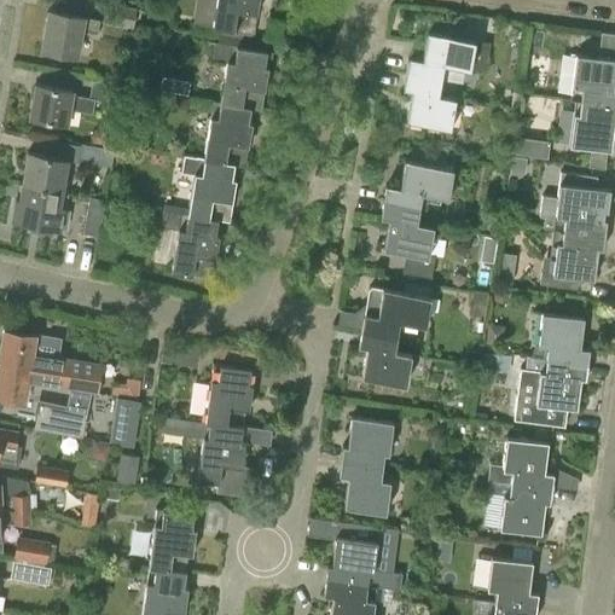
[(220,0),(215,30),(222,33),(221,45),(254,50),(255,38),(256,38),(262,0),(220,0)]
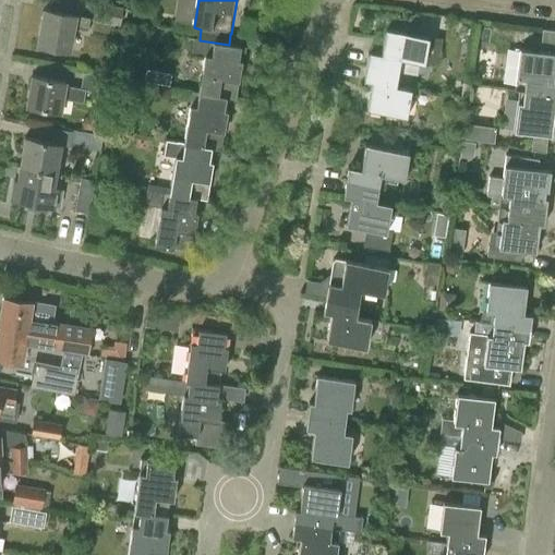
[(97,7),(95,24),(123,28),(125,11),(97,7)]
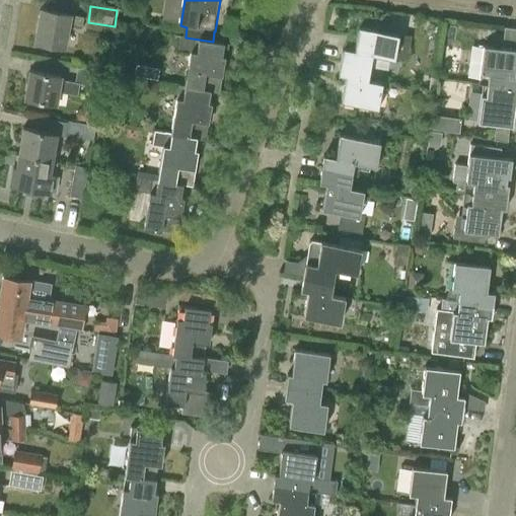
[(128,9),(126,20),(137,21),(138,10),(128,9)]
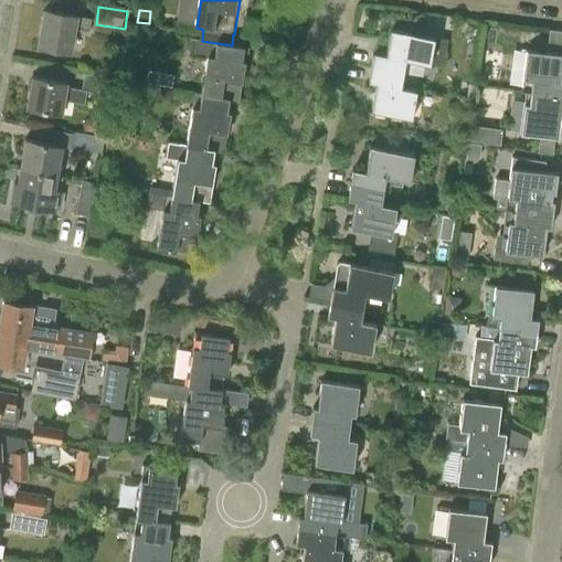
[(41,49),(72,55),(76,32),(91,35),(93,23),(78,20),(48,13),(41,49)]
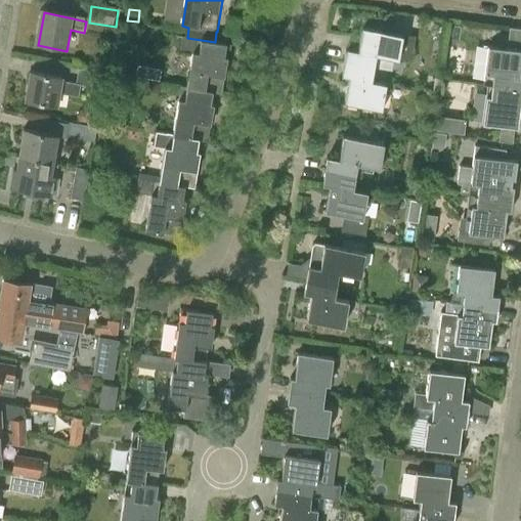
[(400,60),(404,37),(363,30),(360,53),(348,51),(346,66),(376,71),(376,70),(393,73),(395,60),(400,60)]
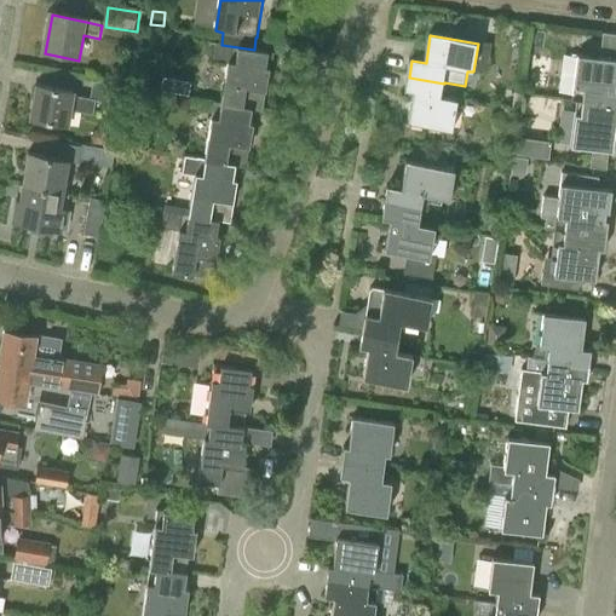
[(615,38),(605,36),(602,61),(615,62),(615,38)]
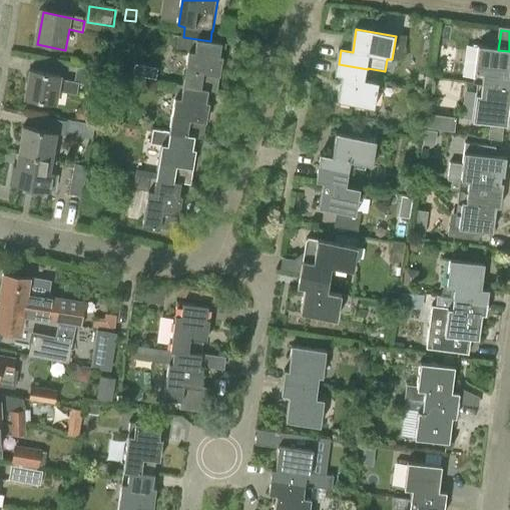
[(221,58),(223,45),(180,38),(178,52),(190,54),(184,87),(184,88),(209,93),(218,94),(224,59),(221,58)]
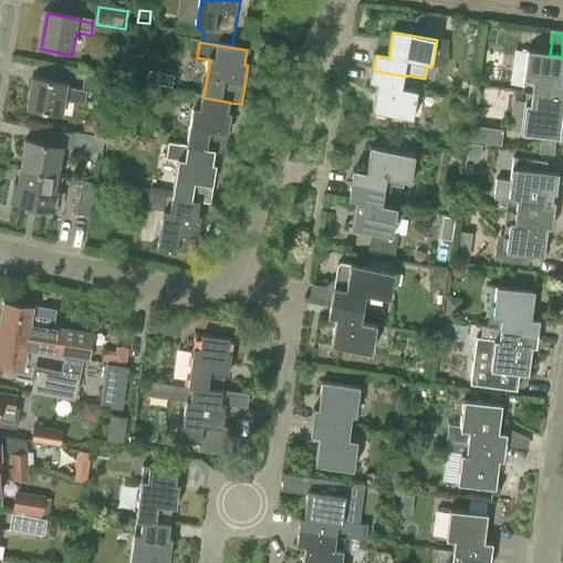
[(523,94),(528,95),(562,100),(562,56),(550,55),(529,52),(523,94)]
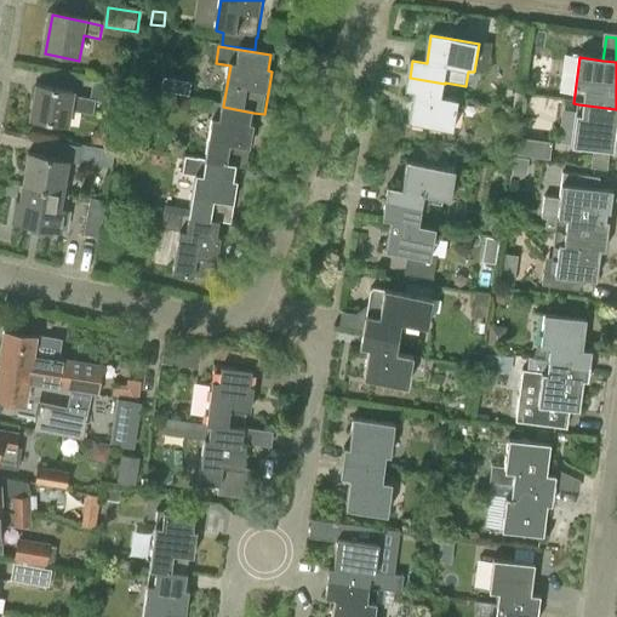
[(410,125),(455,132),(461,101),(443,97),(445,84),(410,78),(406,93),(415,95),(410,125)]
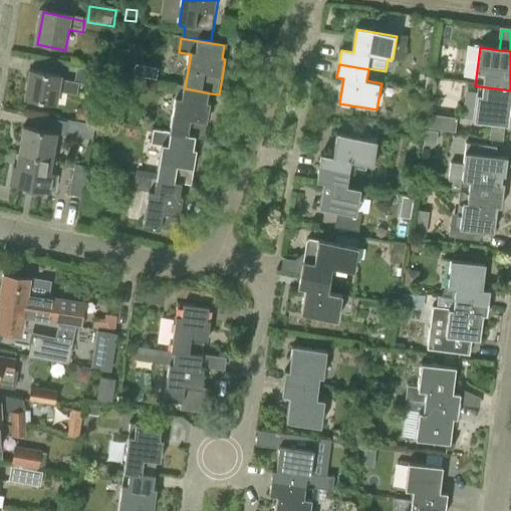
[(138,68),(137,79),(158,82),(160,71),(138,68)]
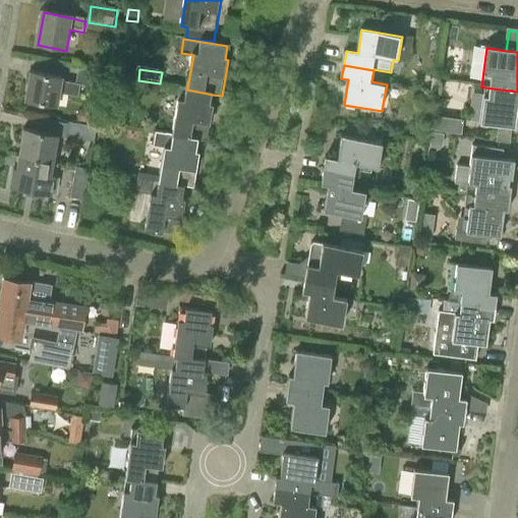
[(27,102),(58,107),(60,96),(79,99),(81,88),(102,92),(105,75),(79,71),(77,85),(62,82),(63,79),(33,74),(27,102)]
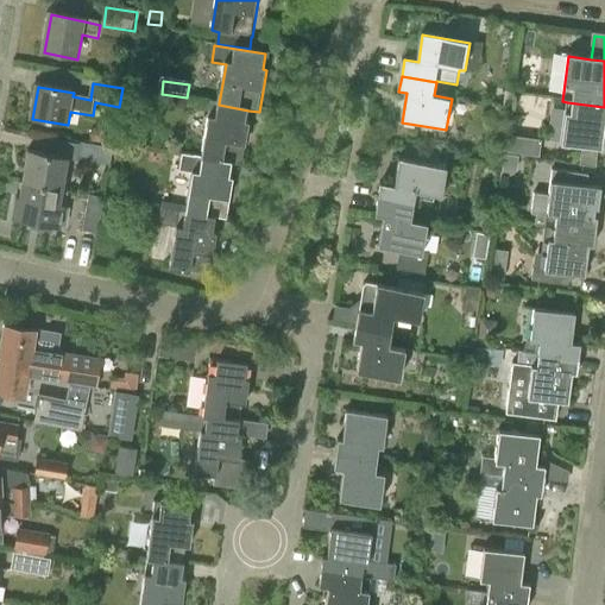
[(196,157),(196,158),(233,164),(244,166),(251,125),(246,124),(249,111),(219,105),(219,104),(213,102),(203,158),(196,157)]
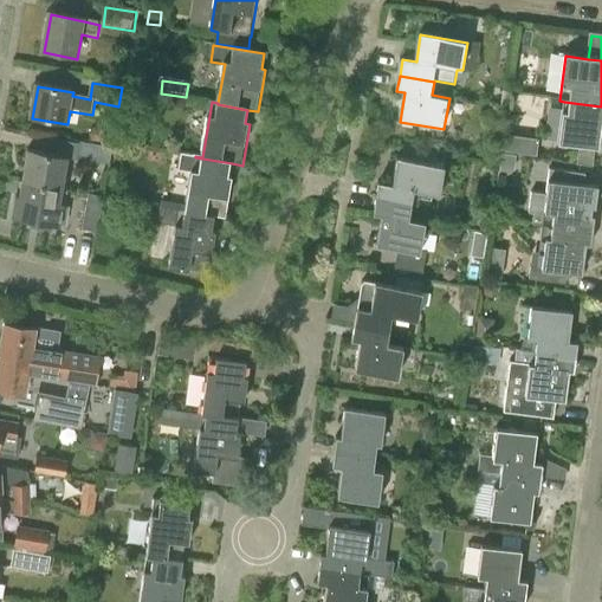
[(601,107),(564,102),(558,146),(600,150),(601,143),(601,107)]
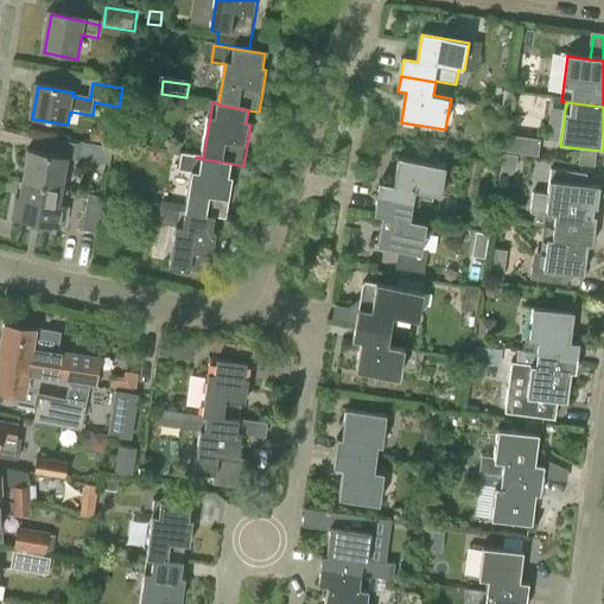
[(508,138),(506,154),(538,158),(540,142),(508,138)]
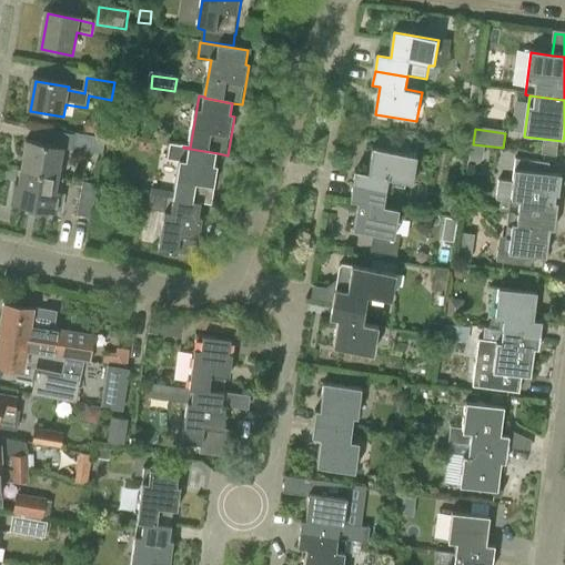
[(22,174),(59,181),(63,152),(74,154),(74,152),(106,158),(108,141),(53,132),(51,148),(28,143),(22,174)]
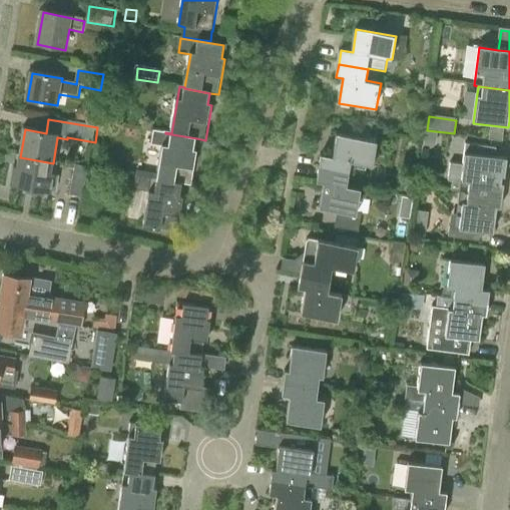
[(355,138),(371,141),(373,131),(356,128),(355,138)]
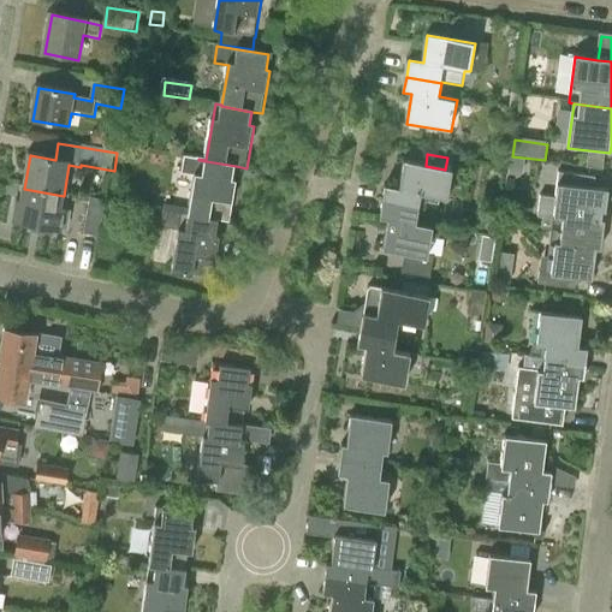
[(236,166),(198,160),(197,168),(184,166),(183,176),(195,178),(189,215),(189,217),(219,223),(230,224),(237,182),(233,182),(236,166)]
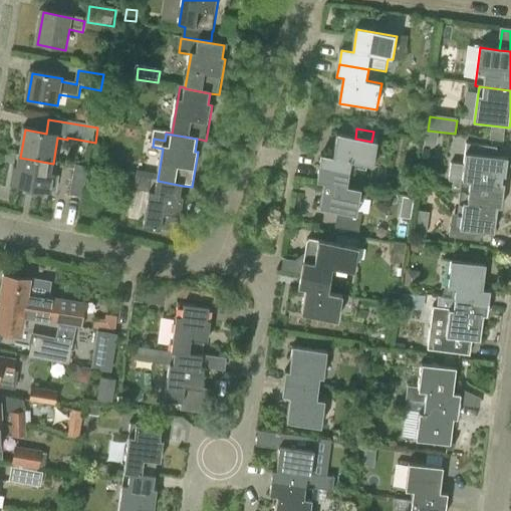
[(374,167),(378,143),(371,142),(355,139),(339,136),(335,160),(323,158),(320,171),(349,176),(350,176),(352,163),(358,164),(357,171),(367,172),(368,166),(374,167)]
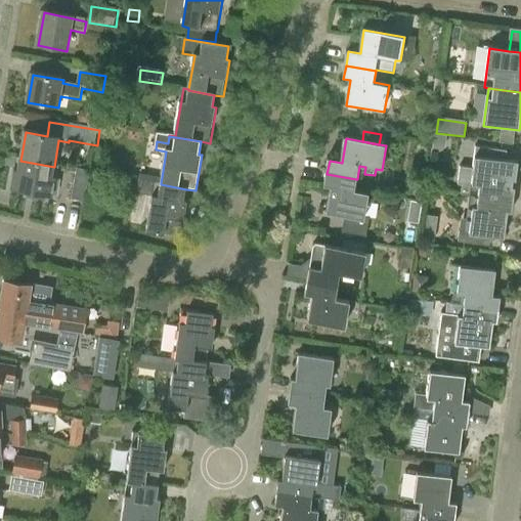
[(478,148),(475,170),(462,168),(460,186),(472,187),(471,197),(514,203),(516,189),(513,188),(514,182),(517,182),(519,164),(507,162),(508,153),(478,148)]
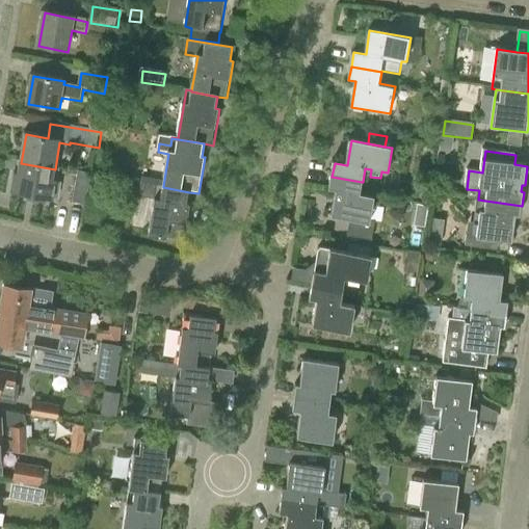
[(53,181),(55,169),(21,163),(19,175),(16,175),(12,191),(31,194),(30,201),(47,204),(48,197),(54,199),(57,181),(53,181)]
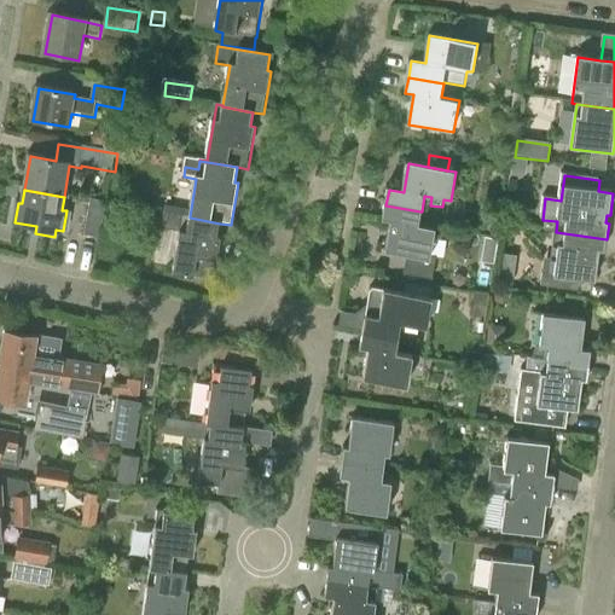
[(109,203),(92,201),(86,238),(103,241),(109,203)]
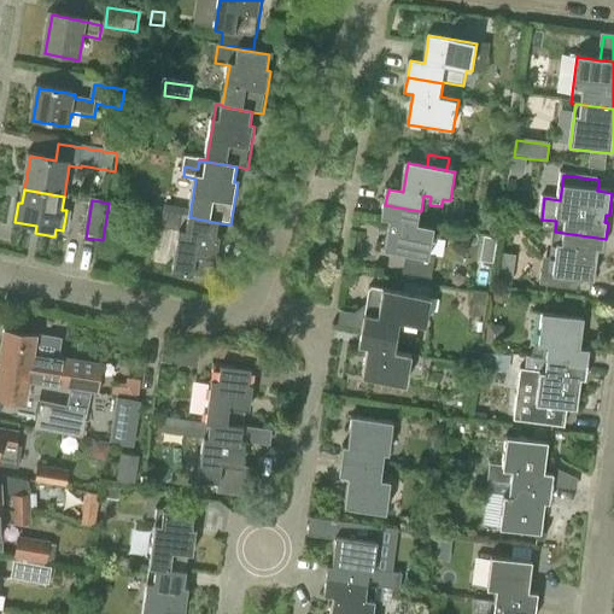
[(385,252),(431,261),(436,229),(417,226),(420,211),(385,205),(382,221),(391,222),(385,252)]
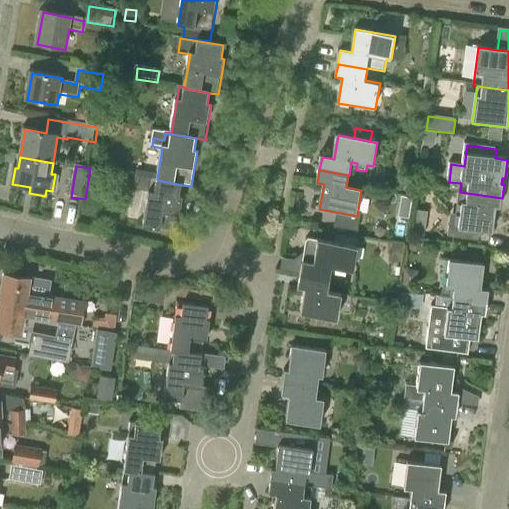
[(157,180),(157,179),(137,176),(134,191),(149,194),(143,227),(177,233),(180,217),(184,198),(180,197),(182,185),(157,180)]
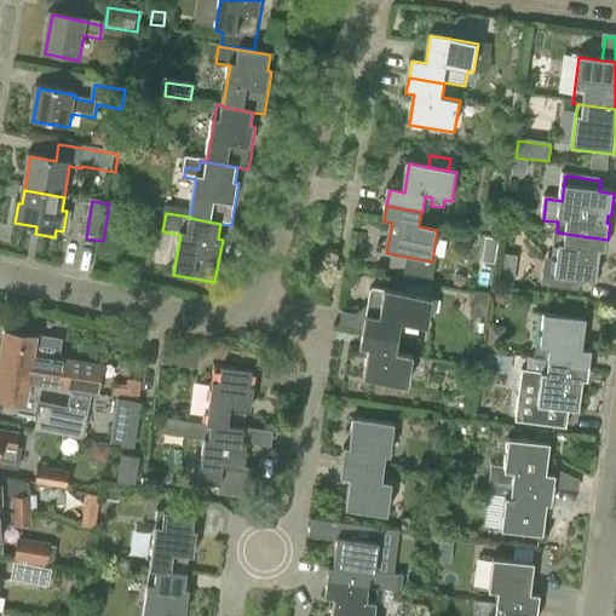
[(602,253),(606,254),(608,240),(557,232),(553,260),(546,260),(543,288),(579,293),(580,281),(597,283),(602,253)]
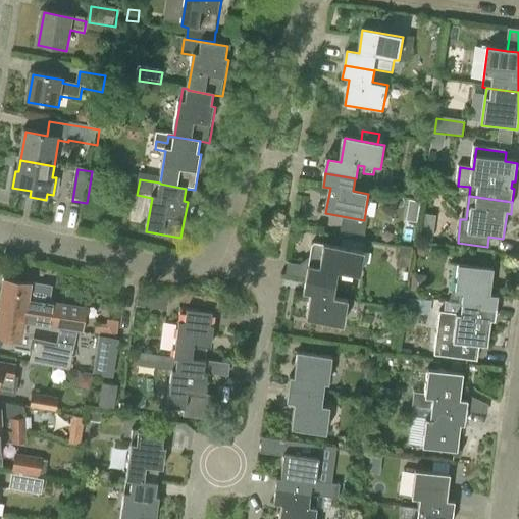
[(420,205),(411,203),(407,222),(417,224),(420,205)]
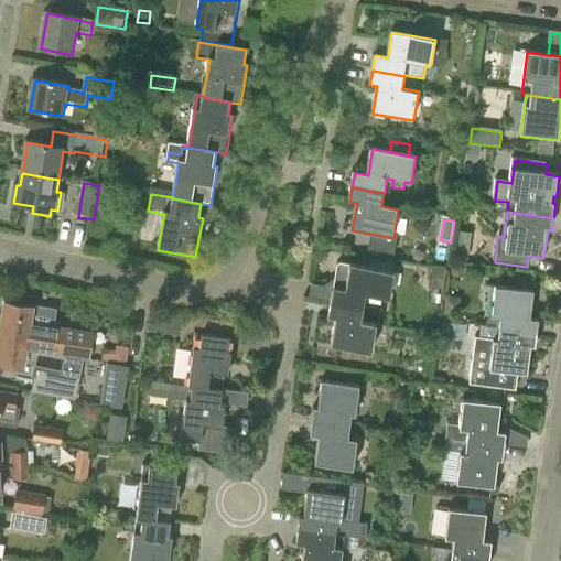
[(456,260),(470,261),(471,252),(457,250),(456,260)]
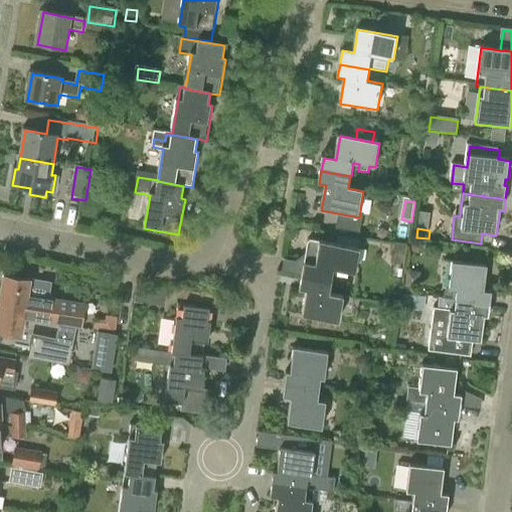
[(311,241),(309,242),(303,278),(332,283),(335,270),(356,274),(360,249),(311,241)]
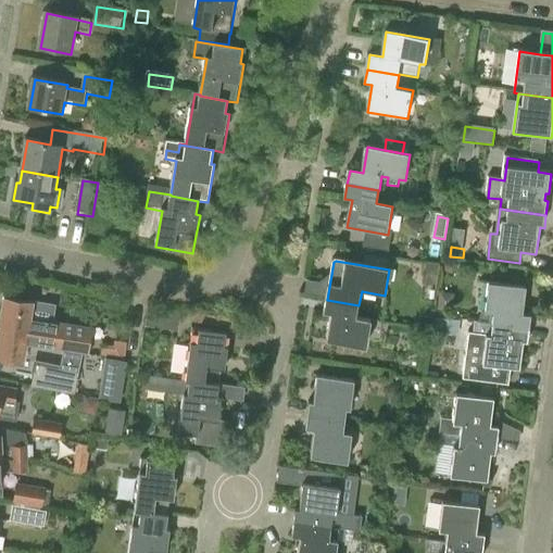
[(459,269),(457,263),(452,261),(447,265),(448,271),(454,273),(459,269)]
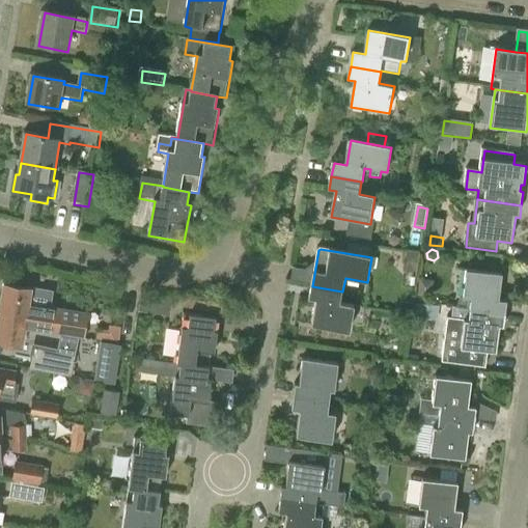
[(410,254),(408,271),(418,273),(420,256),(410,254)]
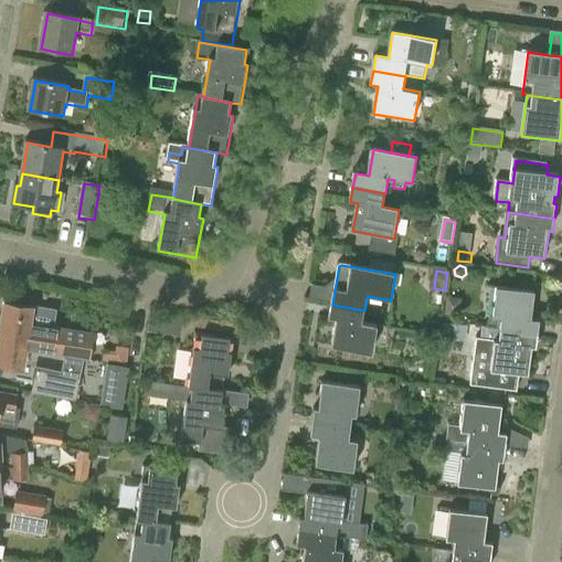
[(504,318),(501,331),(539,337),(541,322),(532,321),(536,293),(498,288),(495,317),(504,318)]
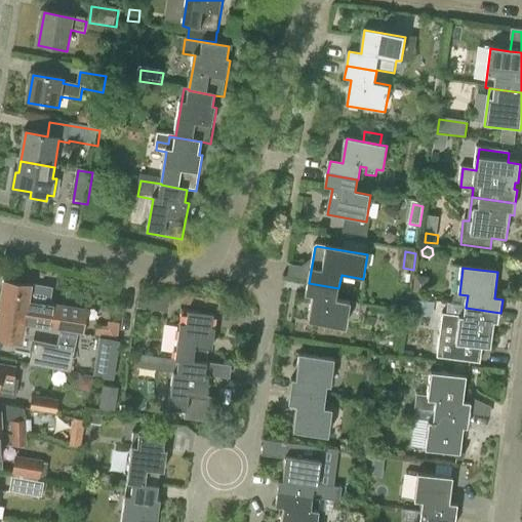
[(5,283),(1,312),(57,320),(87,325),(89,312),(52,306),(54,290),(5,283)]
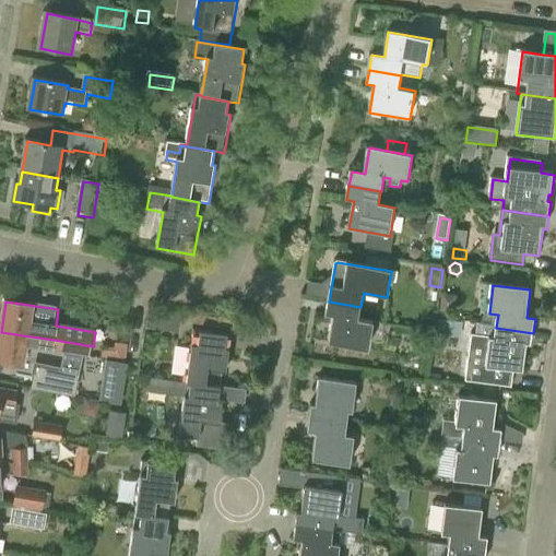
[(361,307),(329,302),(326,316),(333,318),(329,344),(369,352),(374,323),(358,320),(361,307)]
